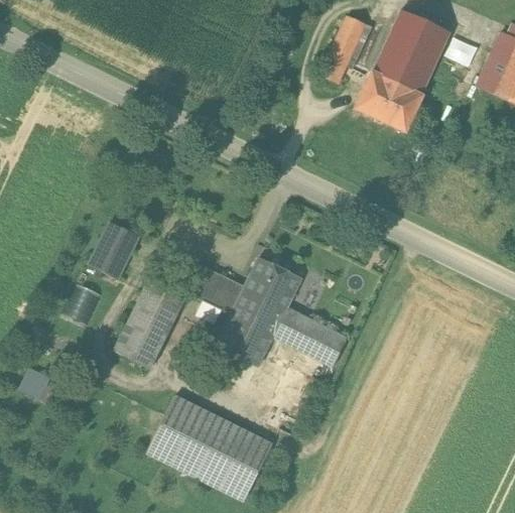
[(449,32),(402,9),(387,40),(434,63),(449,32)]
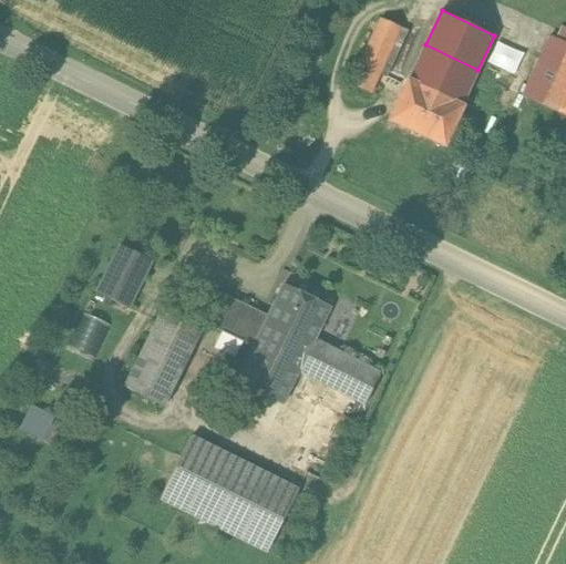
[(380,16),(350,82),(371,92),(381,71),(389,74),(409,29),(380,16)]
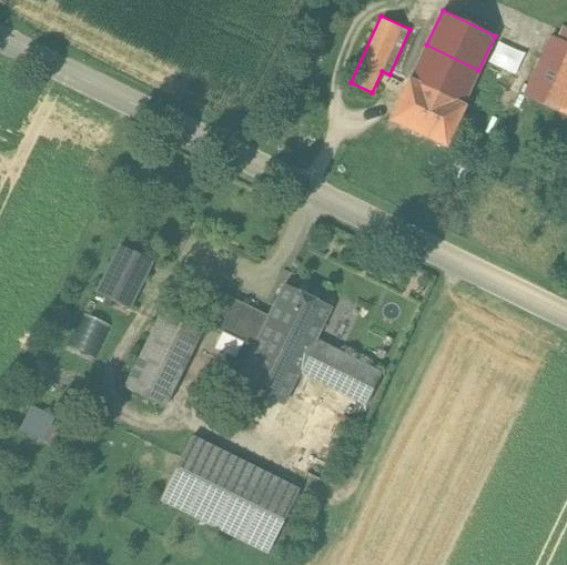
[(560,24),(555,36),(566,41),(566,27),(560,24)]
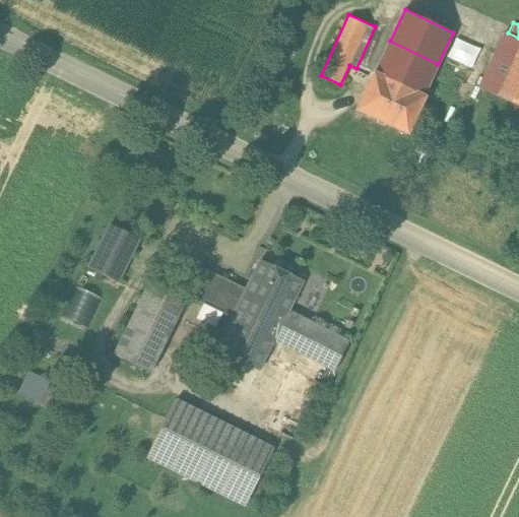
[(518,38),(508,33),(503,30),(478,84),(518,103),(518,38)]
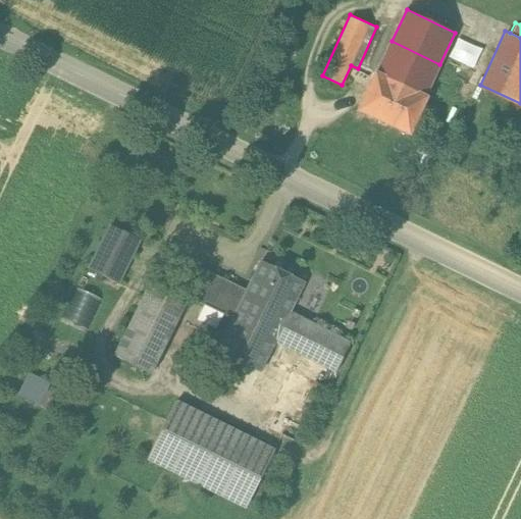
[(439,64),(392,41),(360,106),(408,130),(439,64)]
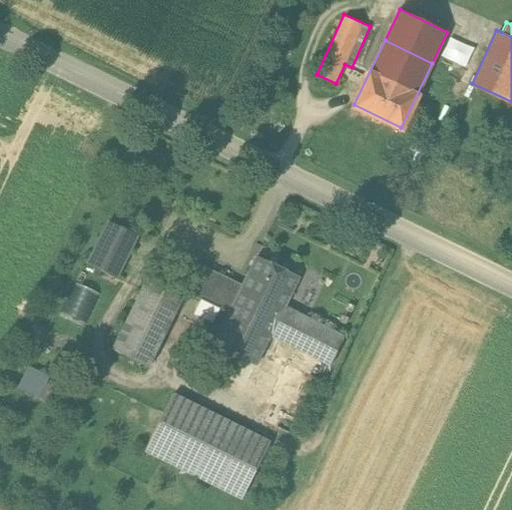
[(138,233),(109,219),(88,263),(116,277),(138,233)]
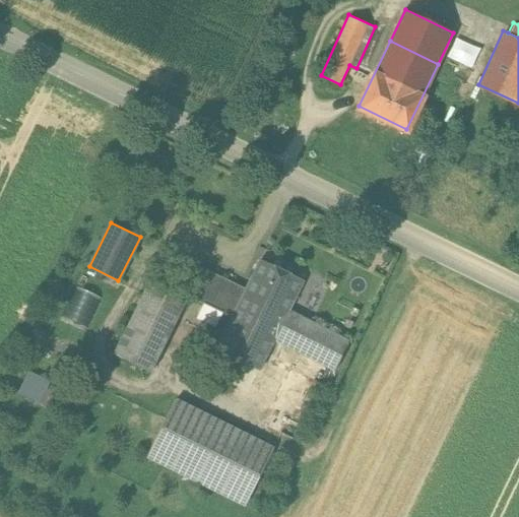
[(304,280),(260,258),(246,287),(244,293),(286,314),(289,310),(304,280)]
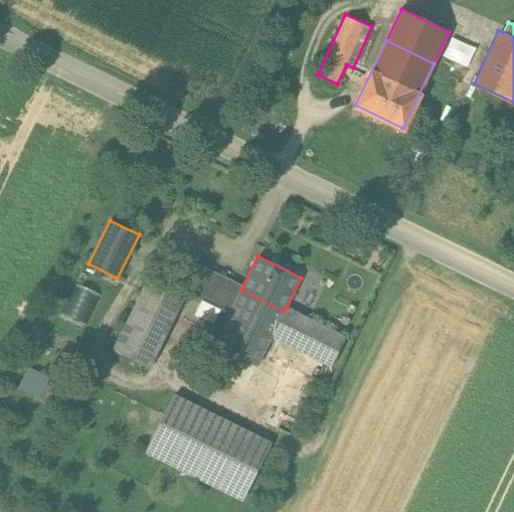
[(196,262),(182,290),(193,295),(207,267),(196,262)]
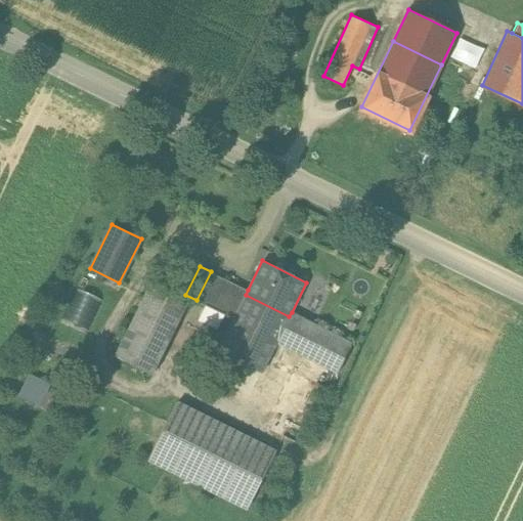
[(248,290),(211,271),(197,300),(206,304),(224,313),(233,318),(246,295),(248,290)]
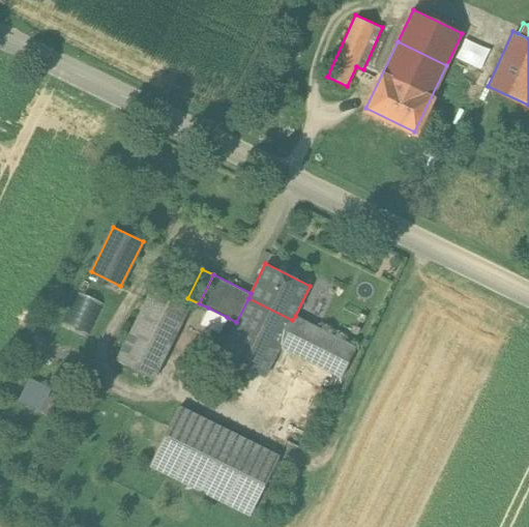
[(152,286),(116,359),(153,378),(189,303),(152,286)]
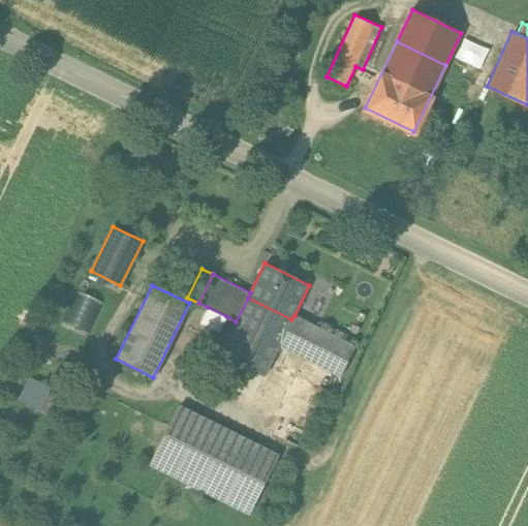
[(65,321),(89,332),(103,299),(80,288),(65,321)]
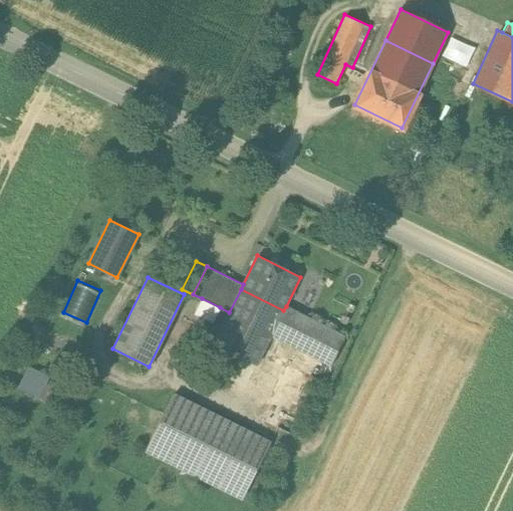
[(283,310),(241,289),(229,312),(214,343),(256,364),(271,334),(283,310)]
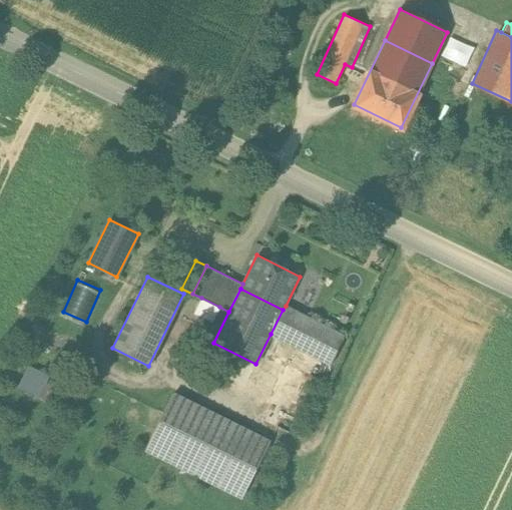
[(219,307),(201,298),(194,313),(212,322),(219,307)]
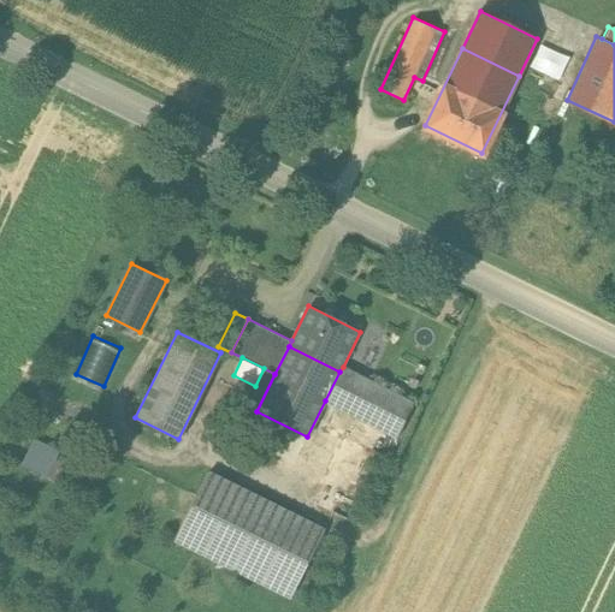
[(414,402),(343,367),(339,372),(325,400),(397,437),(414,402)]
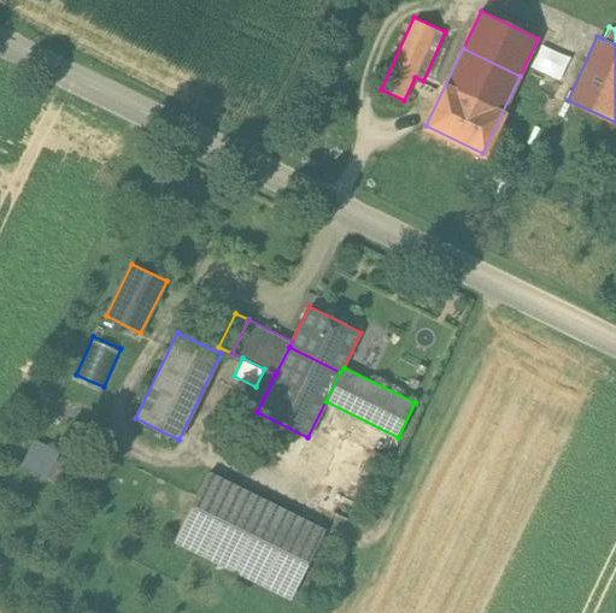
[(36,438),(24,464),(46,475),(58,449),(36,438)]
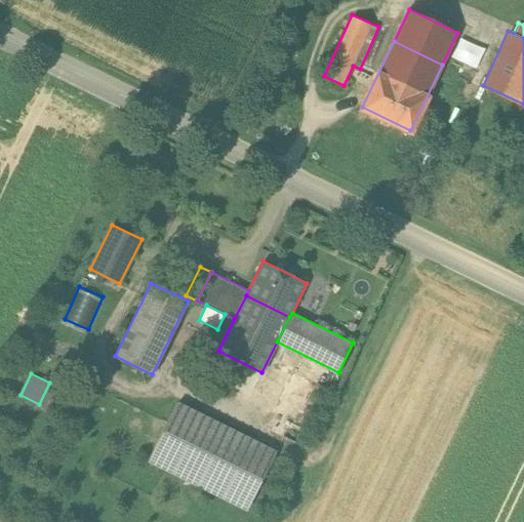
[(277,451),(177,402),(149,459),(248,509),(277,451)]
